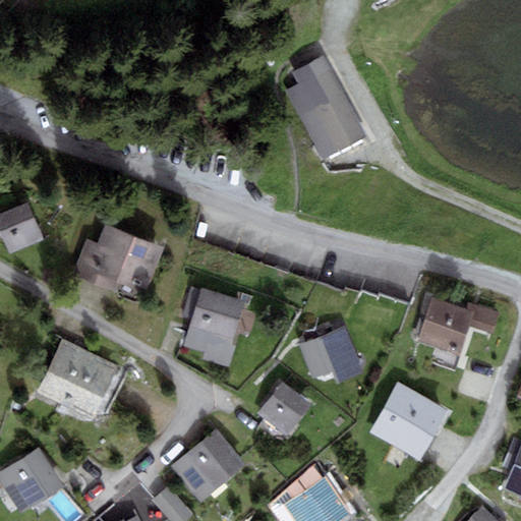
[(321,55),(291,71),(297,83),(285,91),(323,161),(365,137),(321,55)]
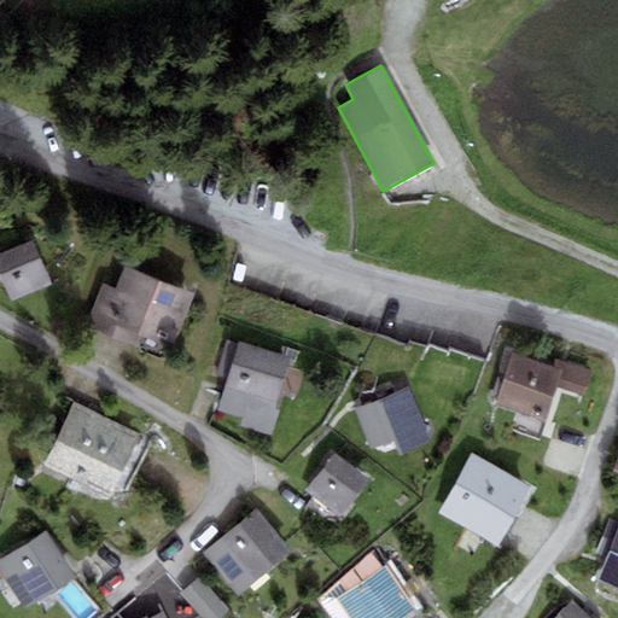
[(33,240),(0,254),(0,275),(11,302),(52,285),(33,240)]
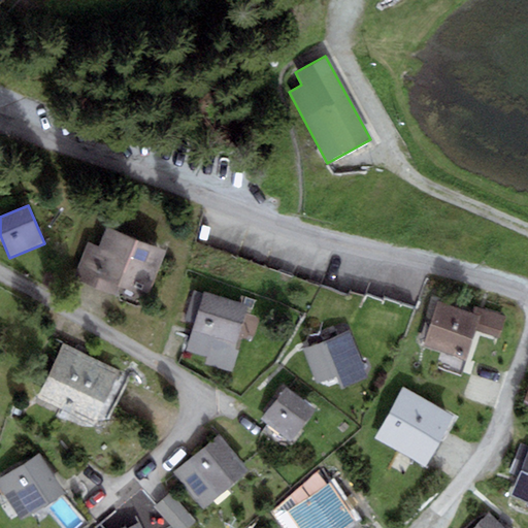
[(99,245),(88,241),(72,278),(116,296),(119,287),(147,298),(167,251),(106,227),(99,245)]
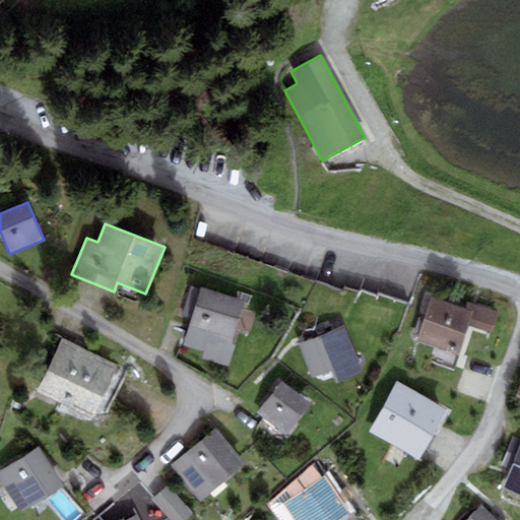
[(245,301),(200,286),(200,289),(191,286),(182,315),(191,318),(182,346),(203,352),(201,359),(229,368),(237,344),(232,342),(245,301)]
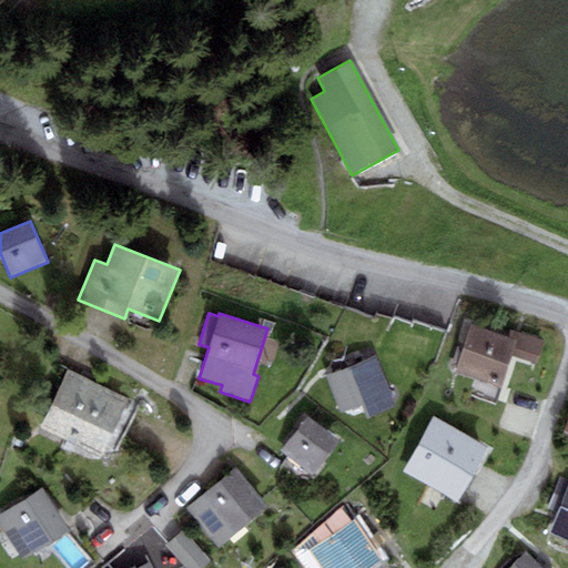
[(509,337),(470,325),(455,373),(500,388),(511,355),(537,364),(545,342),(511,331),(509,337)]
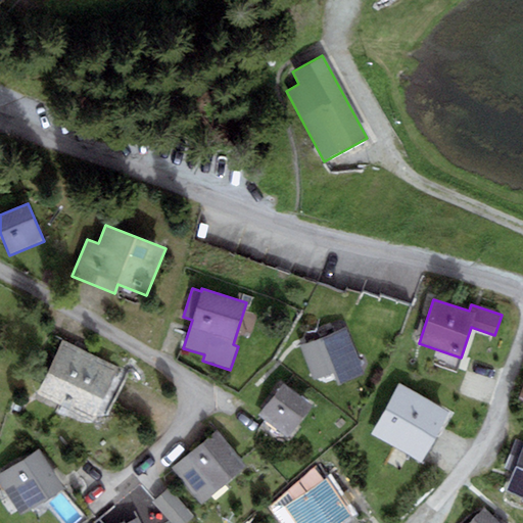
[(344,327),(299,345),(314,380),(331,373),(336,385),(364,374),(344,327)]
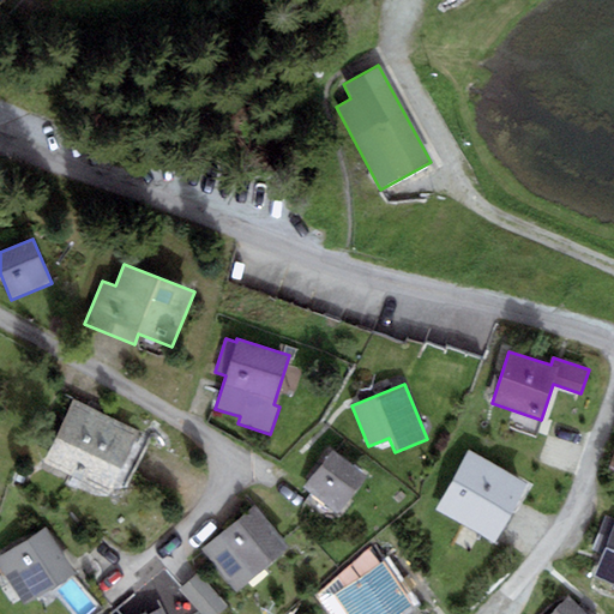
[(151,438),(73,399),(42,463),(120,501),(151,438)]
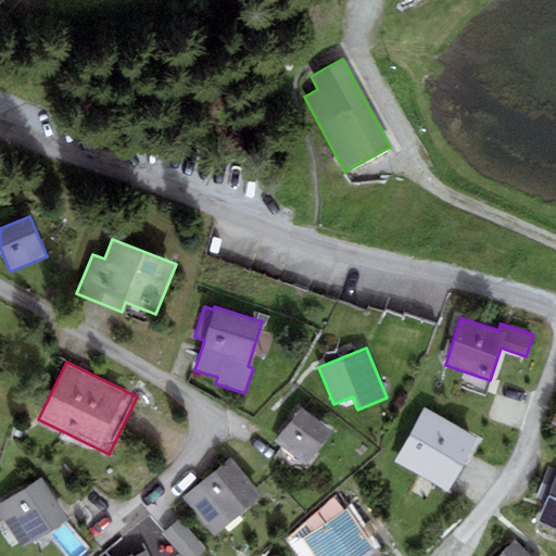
[(332,432),(301,407),(275,441),(306,466),(332,432)]
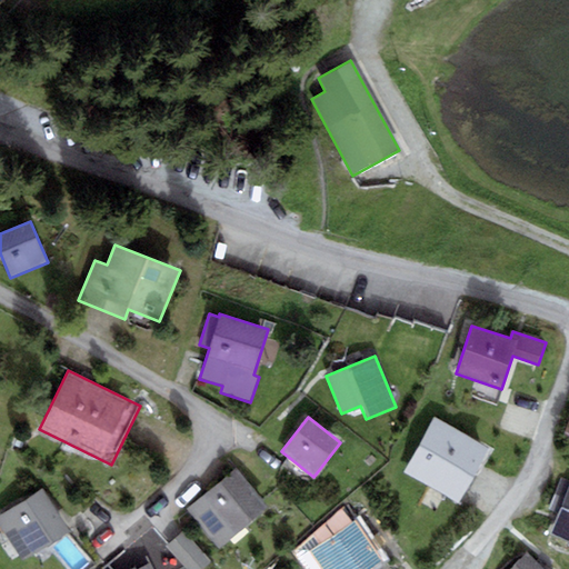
[(489,448),(435,418),(402,472),(457,503),(489,448)]
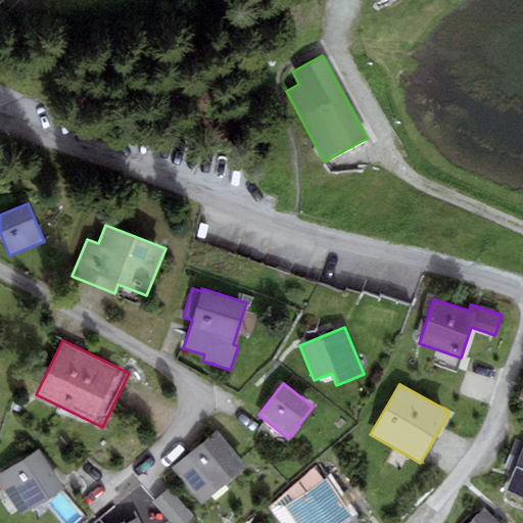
[(216,430),(170,468),(199,504),(246,465),(216,430)]
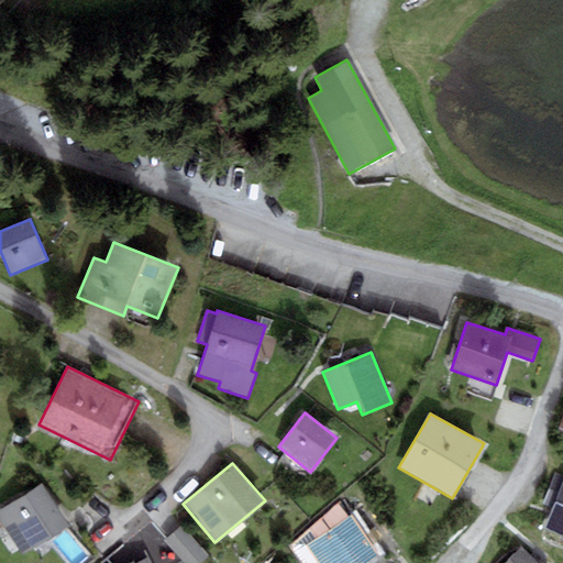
[(562,476),(555,473),(542,504),(553,508),(544,528),(562,534),(562,476)]
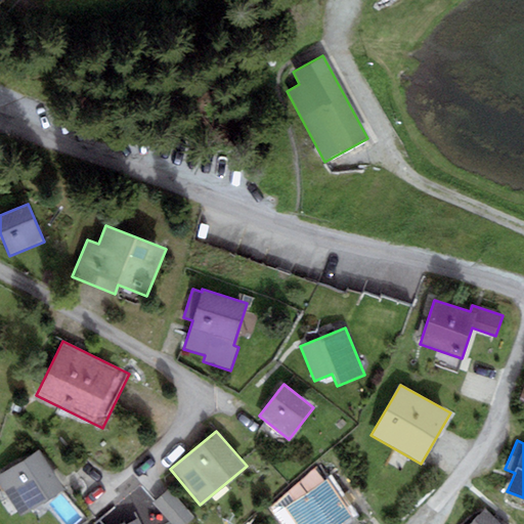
[(39,450),(0,474),(0,485),(19,517),(63,489),(39,450)]
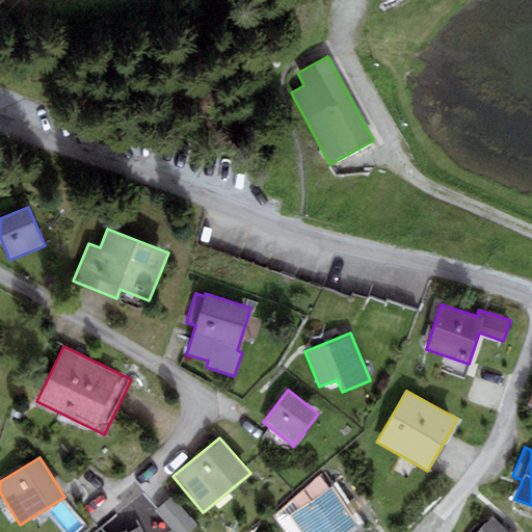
[(331,487),(289,515),(299,531),(344,531),(356,524),(331,487)]
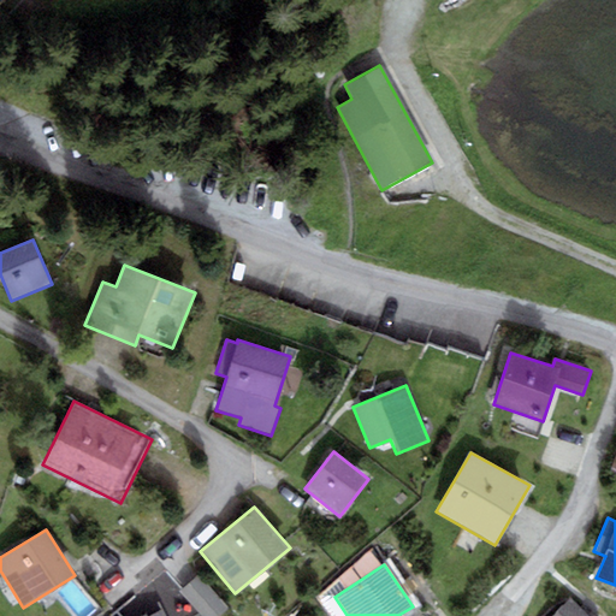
[(197,574),(178,591),(201,615),(220,615),(229,609),(197,574)]
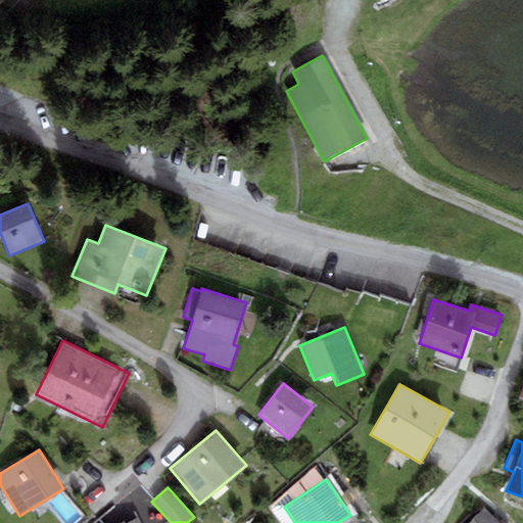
[(498,522),(483,507),(466,522),(498,522)]
